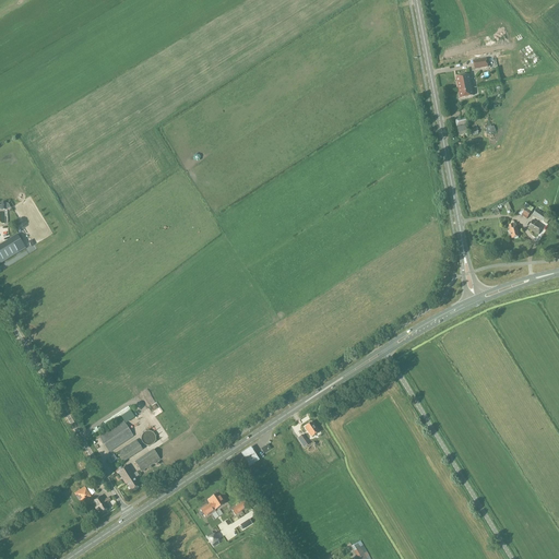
[(487,59),(474,61),(475,70),(488,68),(487,59)]
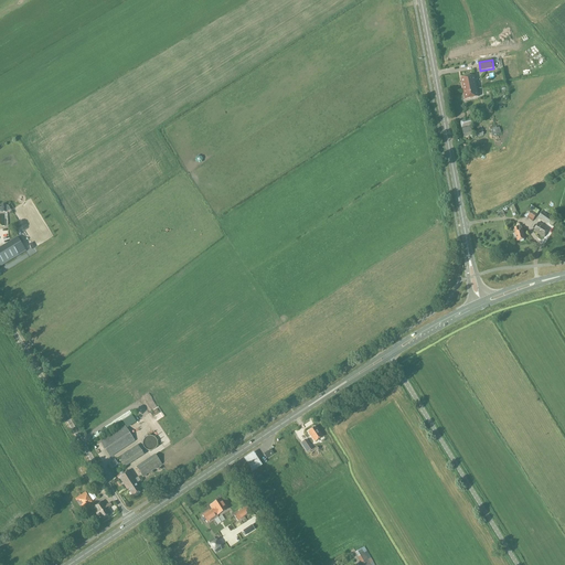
[(465,92),(477,89),(475,76),(461,78),(465,92)]
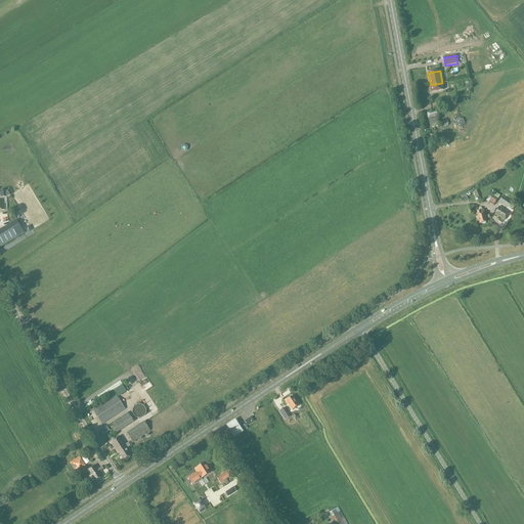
[(444,89),(442,83),(431,85),(432,92),(444,89)]
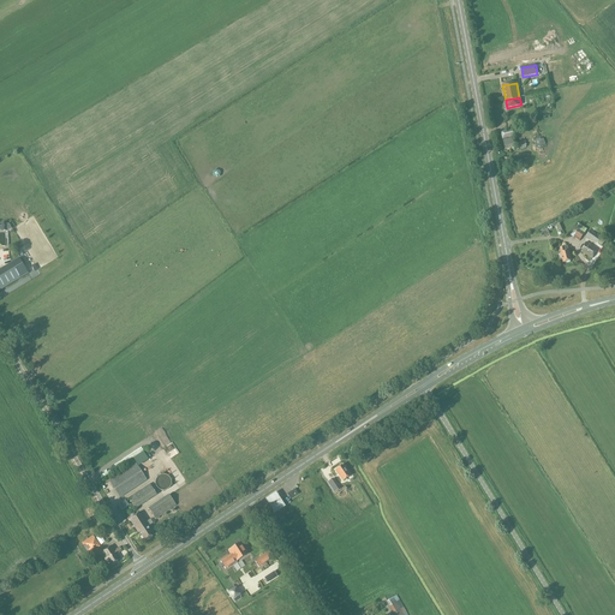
[(503,139),(520,136),(519,133),(519,130),(518,127),(501,132),(503,139)]
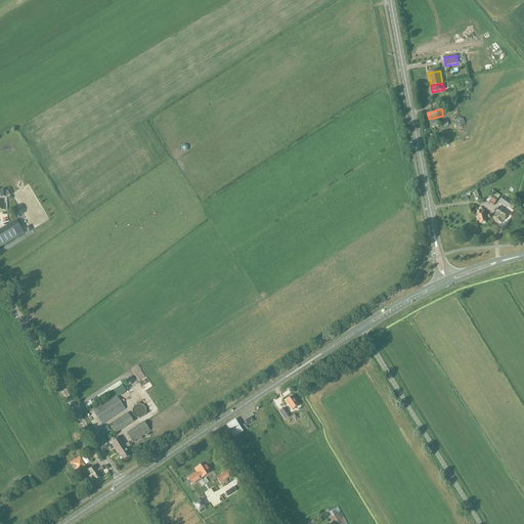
[(439,126),(437,118),(429,120),(431,128),(439,126)]
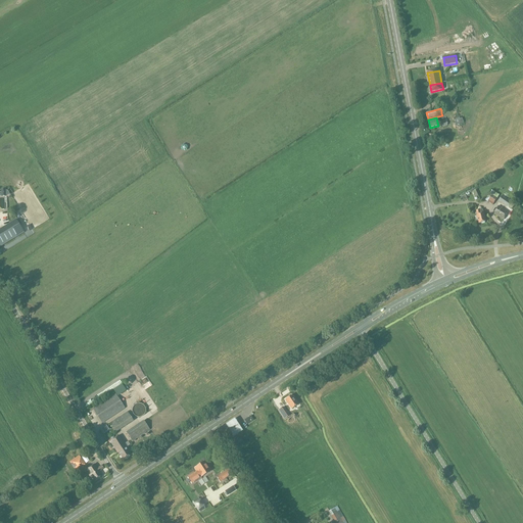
[(436,141),(434,133),(426,135),(427,143),(436,141)]
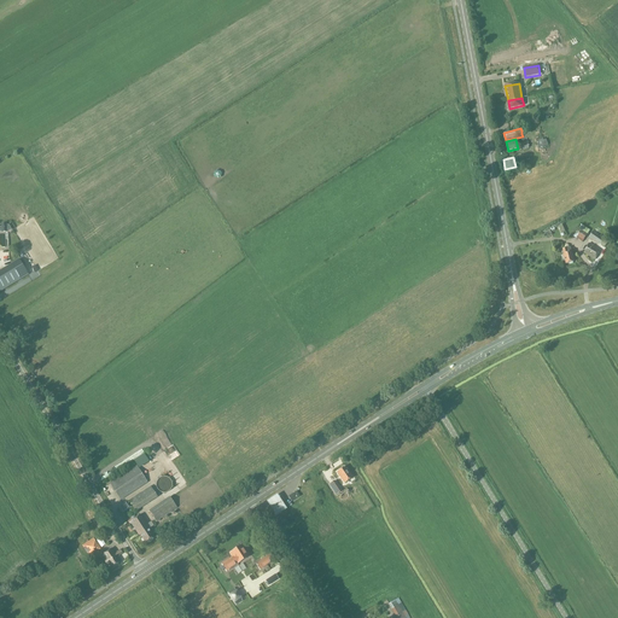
[(583,243),(590,231),(582,225),(573,237),(583,243)]
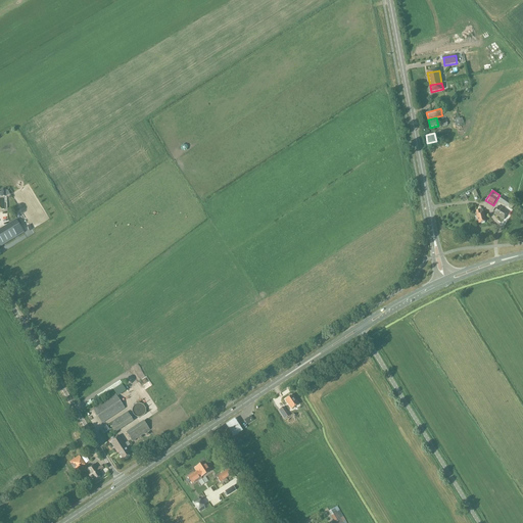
[(465,201),(468,199),(466,195),(469,194),(468,192),(450,200),(452,202),(463,197),(465,201)]
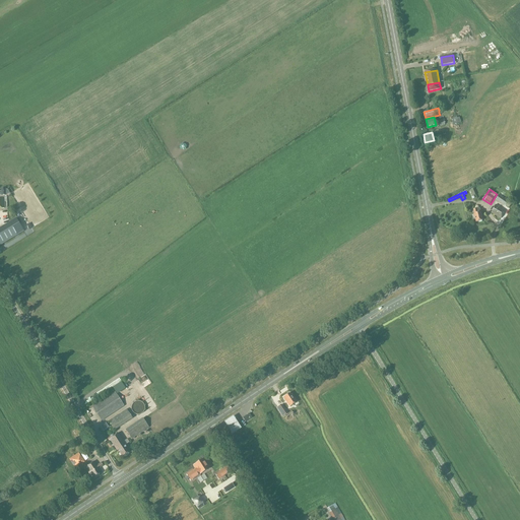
[(497,200),(506,206),(509,201),(500,195),(497,200)]
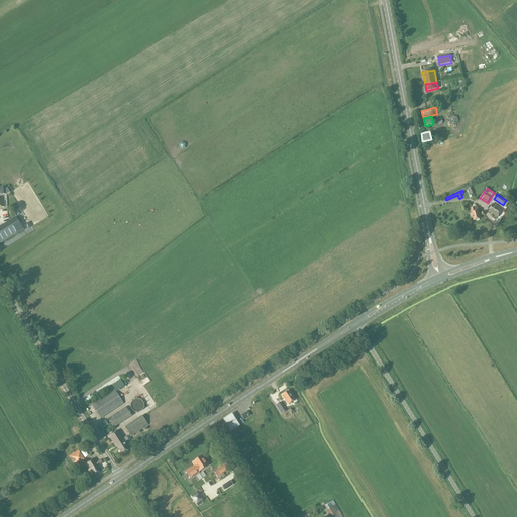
[(501,208),(493,203),(489,212),(498,218),(503,209),(501,208)]
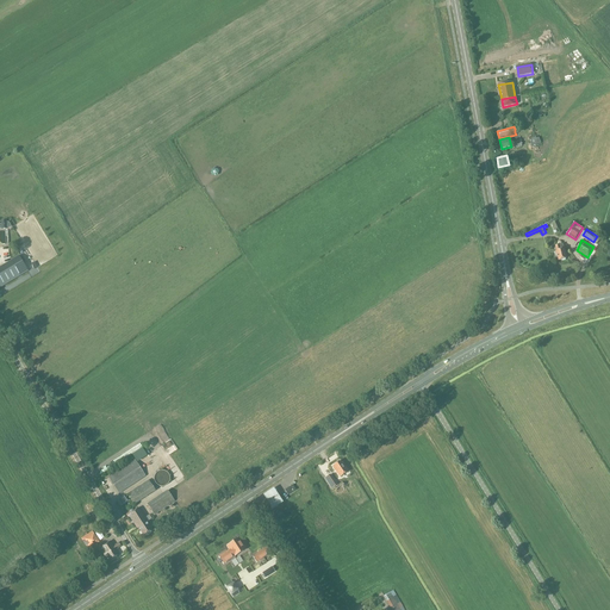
[(556,256),(558,255),(559,261),(567,259),(565,249),(564,244),(555,246),(556,251),(555,253),(556,256)]
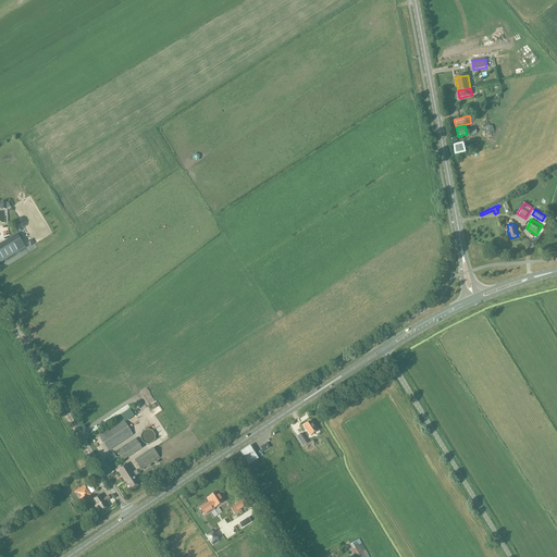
[(0,262),(11,256),(25,247),(22,242),(17,235),(8,242),(0,246),(0,262)]
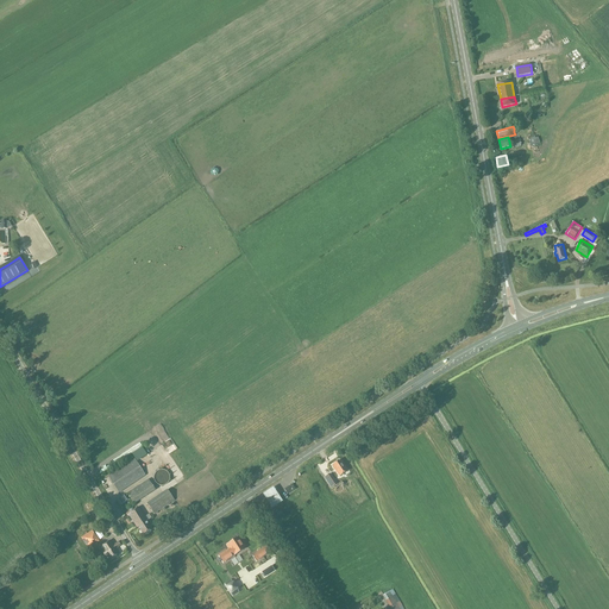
[(162,446),(158,449),(164,459),(169,456),(162,446)]
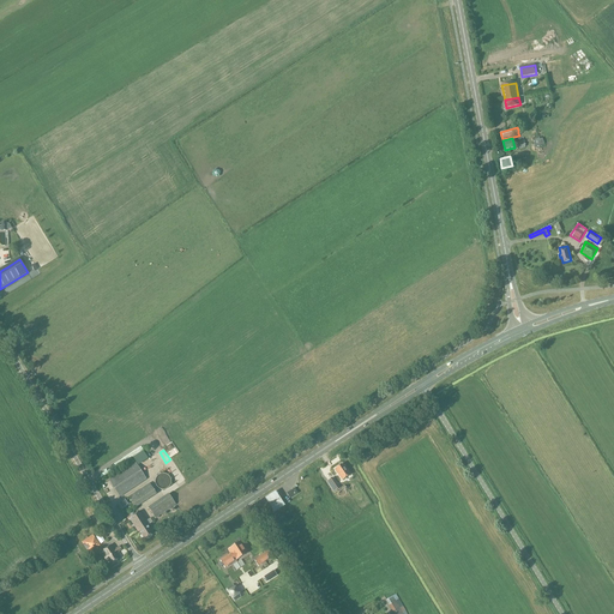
[(120,498),(148,480),(137,463),(109,481),(120,498)]
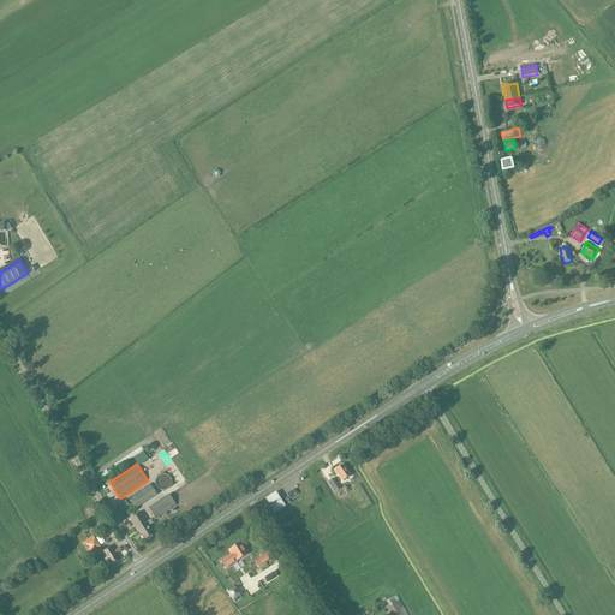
[(344,481),(351,476),(346,469),(345,469),(342,466),(335,470),(340,477),(341,476),(344,481)]
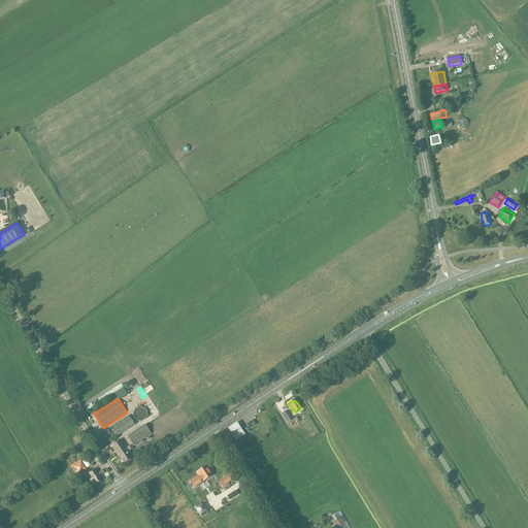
[(287,423),(292,420),(286,410),(281,415),(287,423)]
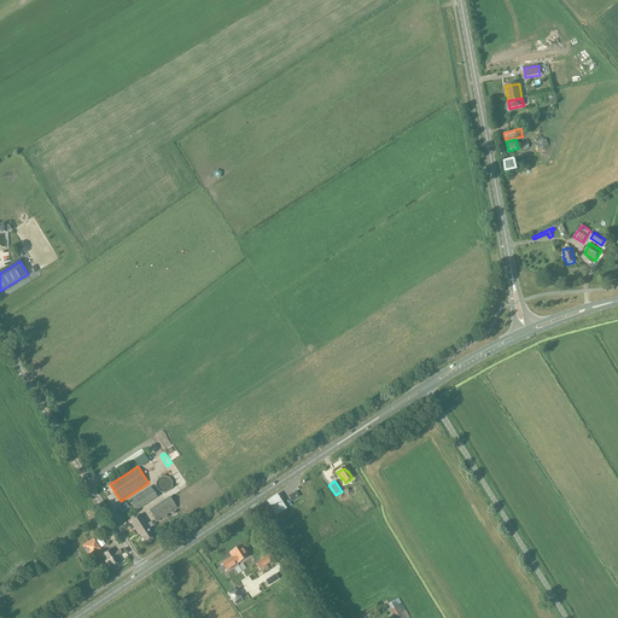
[(138,511),(158,497),(151,487),(130,501),(138,511)]
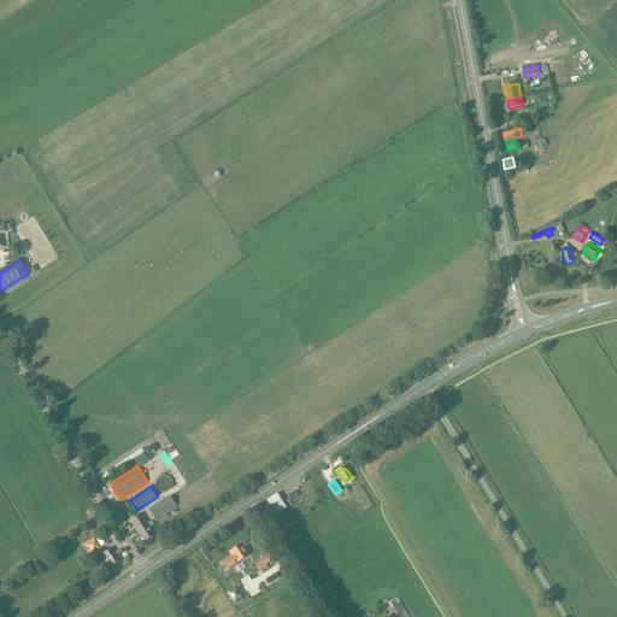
[(300,497),(297,491),(288,495),(292,501),(300,497)]
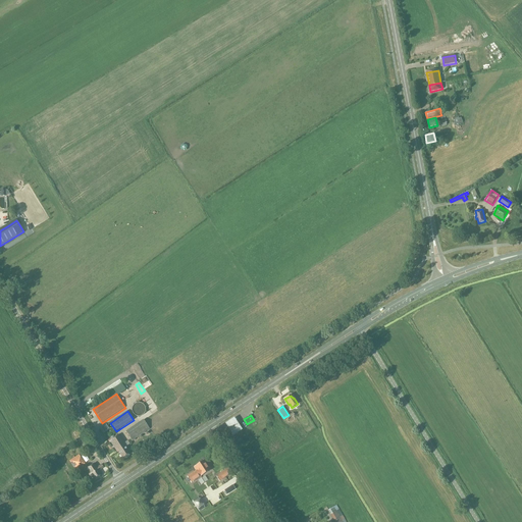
[(235,416),(225,422),(228,427),(232,434),(243,428),(239,421),(235,416)]
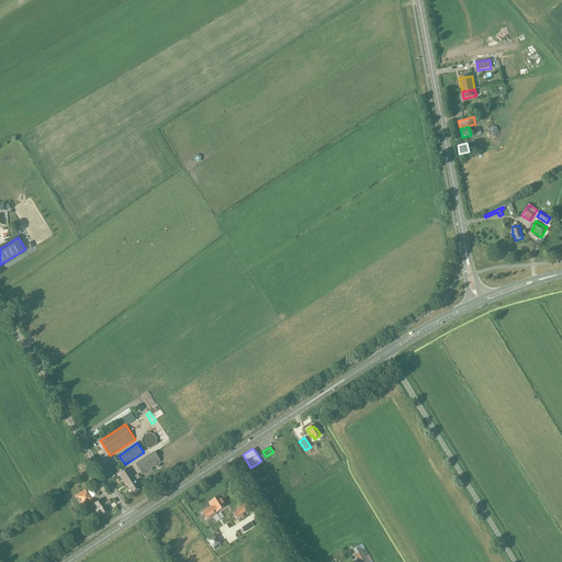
[(157,469),(156,467),(161,462),(155,452),(135,464),(143,475),(153,468),(155,470),(157,469)]
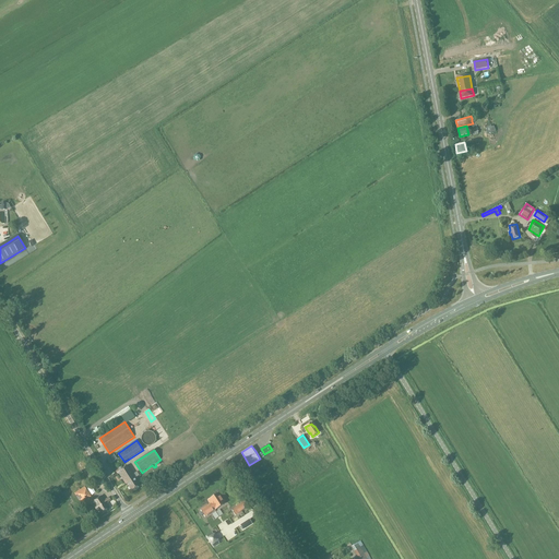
[(126,485),(127,484),(132,491),(140,486),(134,479),(135,478),(128,466),(118,472),(126,485)]
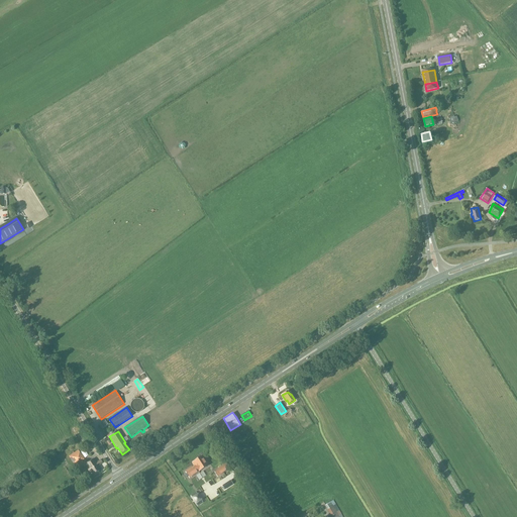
[(80,452),(79,450),(69,456),(75,467),(85,459),(80,452)]
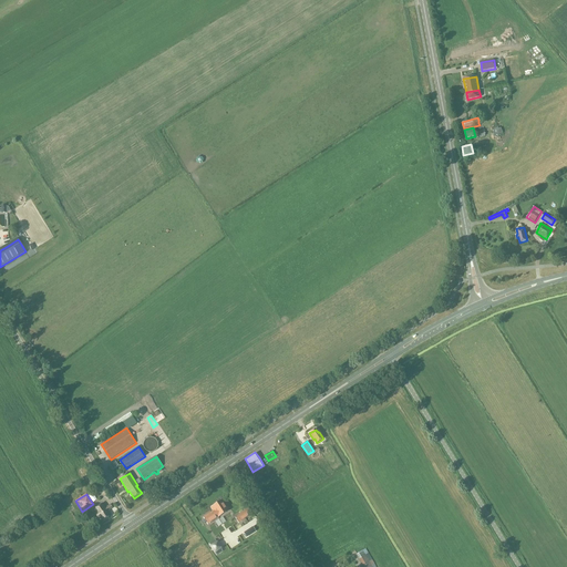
[(218,517),(229,511),(224,503),(223,503),(222,502),(213,507),(212,508),(214,512),(204,518),(208,524),(218,517)]
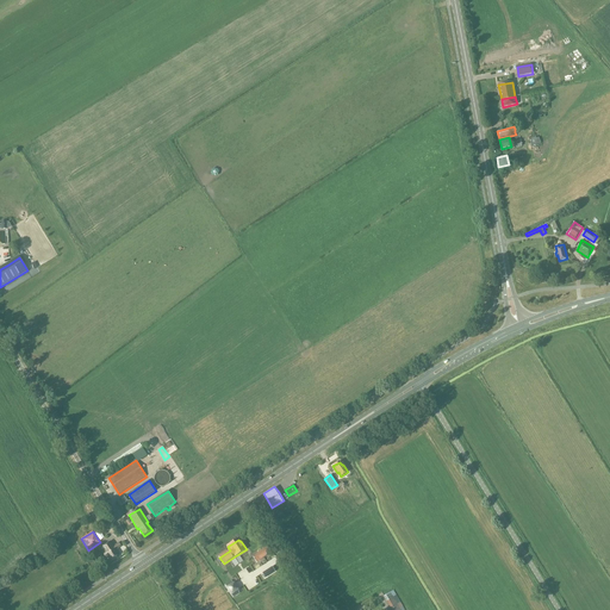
[(100,549),(109,562),(120,554),(117,549),(122,547),(119,543),(114,546),(111,541),(100,549)]
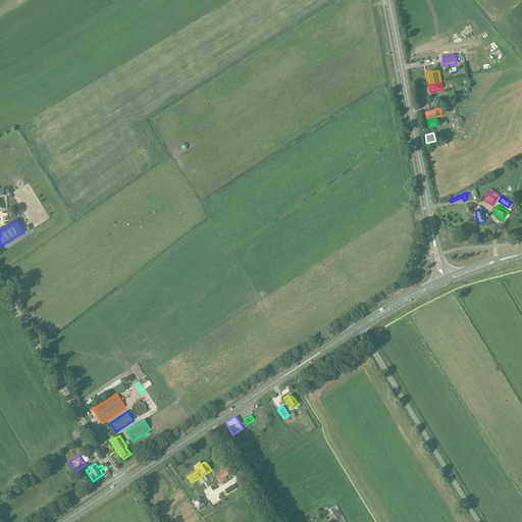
[(232,473),(228,468),(216,476),(220,481),(232,473)]
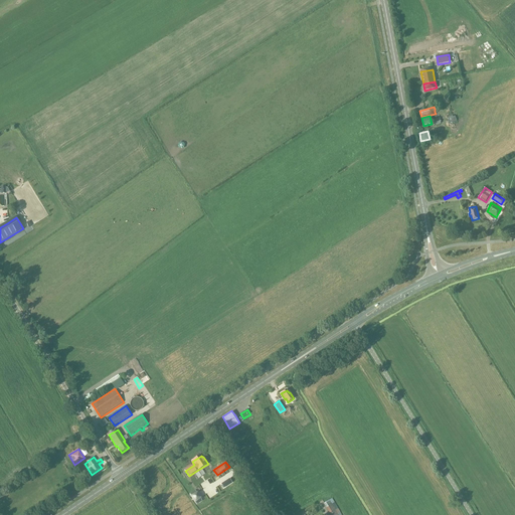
[(342,514),(333,499),(324,504),(330,514),(342,514)]
